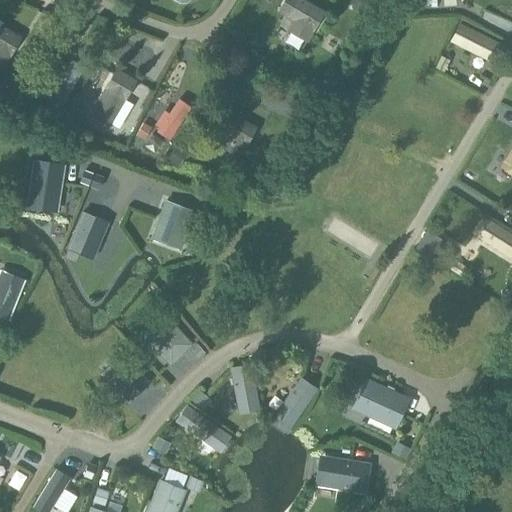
[(324,10),(305,0),(284,0),(278,12),(292,20),(286,31),(307,42),(324,10)]
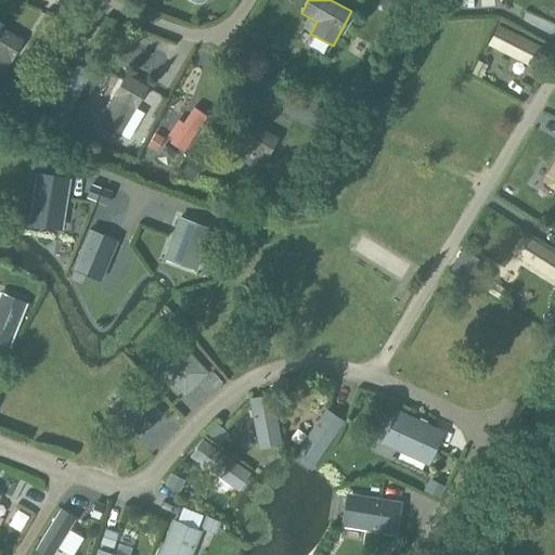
[(463,11),(511,10),(510,0),(482,0),(463,0),(463,11)]
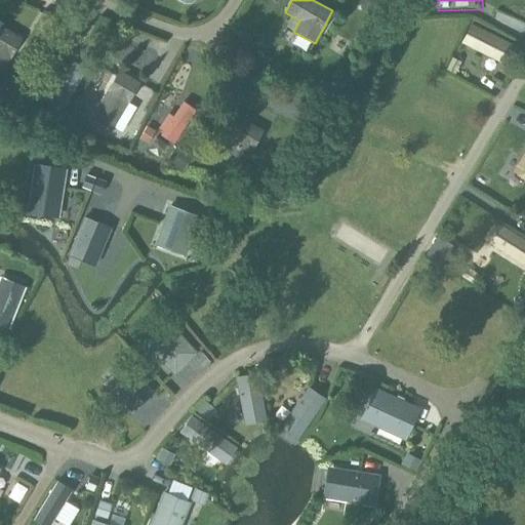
[(177,3),(172,11),(189,22),(194,13),(177,3)]
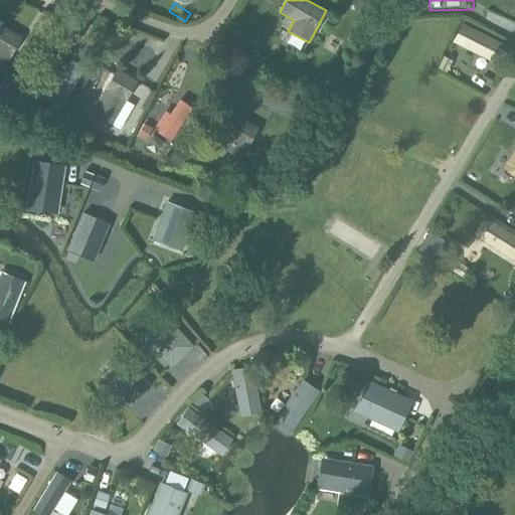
[(452,42),(493,62),(494,60),(496,61),(502,48),(500,47),(502,43),(462,23),(452,42)]
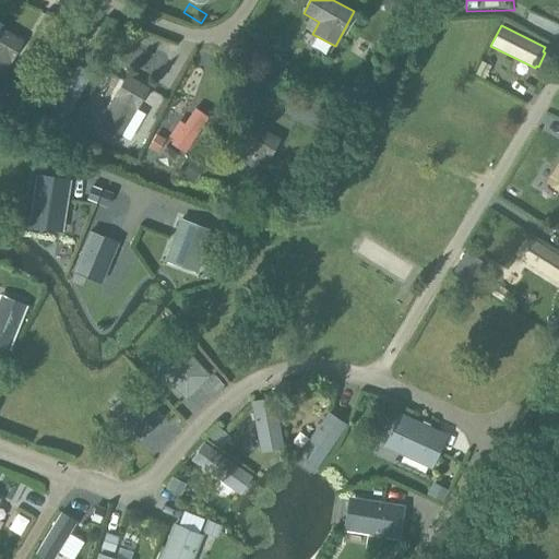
[(0,71),(7,75),(23,42),(0,28),(0,71)]
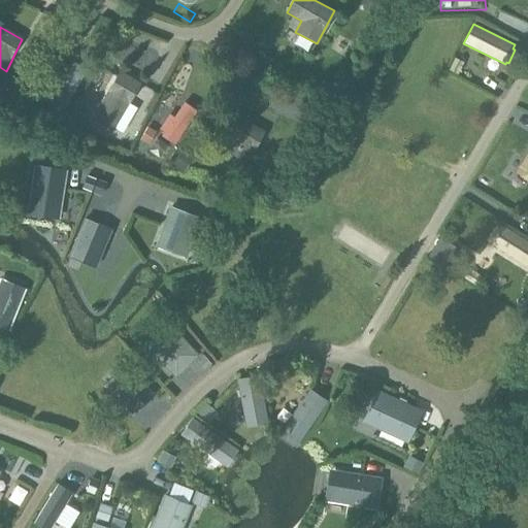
[(61,113),(87,70),(73,62),(59,87),(50,81),(40,98),(50,103),(47,106),(61,113)]
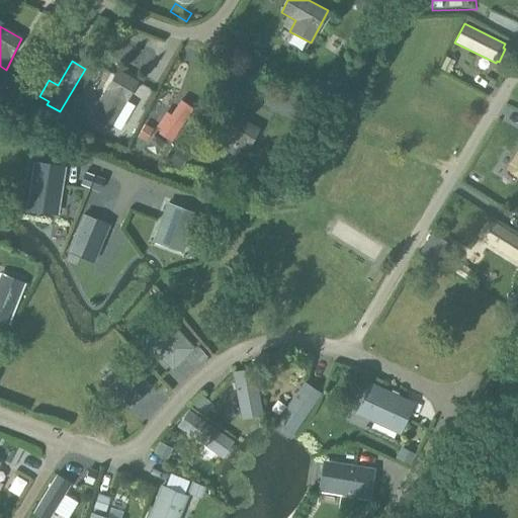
[(116,69),(90,115),(111,127),(138,81),(116,69)]
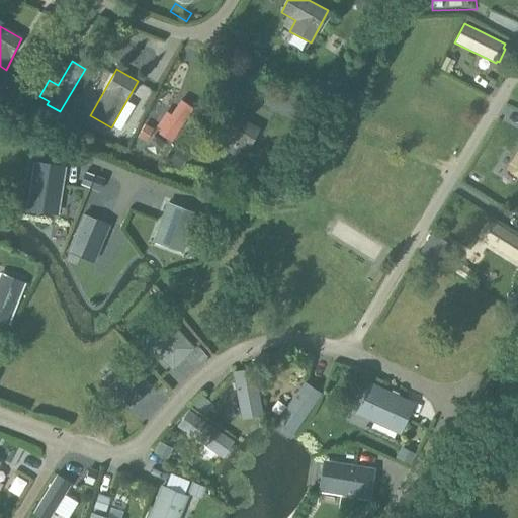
[(170,142),(192,109),(181,101),(171,115),(167,112),(157,126),(161,130),(158,134),(170,142)]
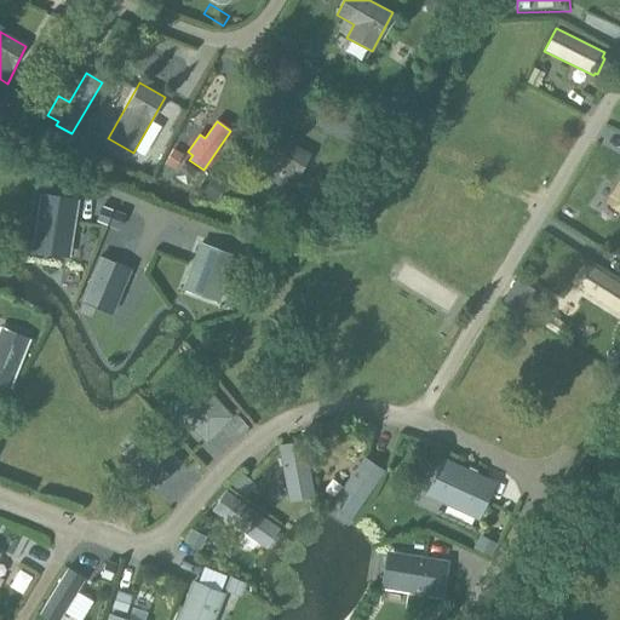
[(264,177),(291,191),(313,151),(280,132),(263,160),(271,165),(264,177)]
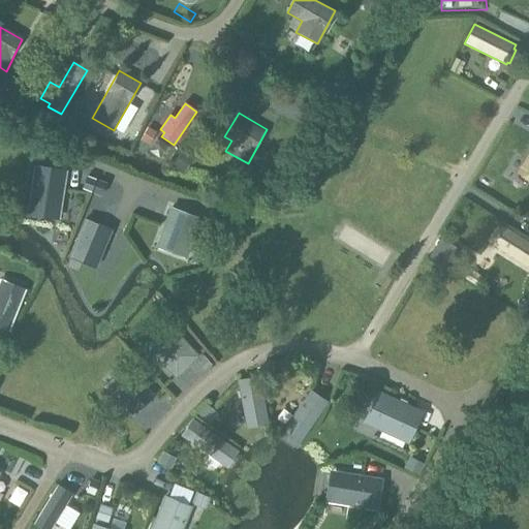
[(528,151),(517,172),(528,179),(528,151)]
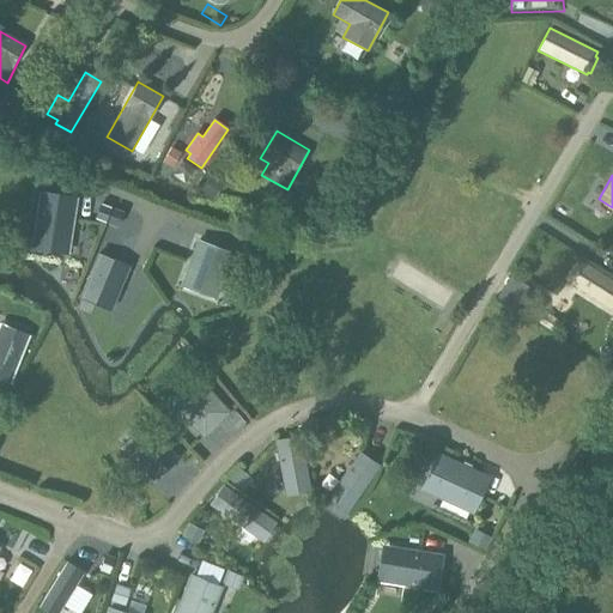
[(40,192),(32,236),(71,242),(78,198),(40,192)]
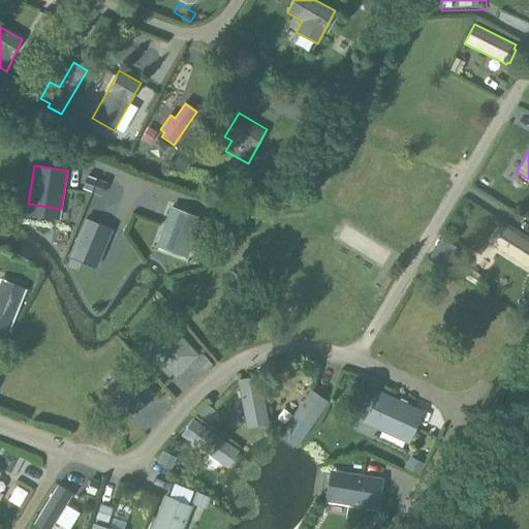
[(186,257),(200,218),(170,207),(156,247),(186,257)]
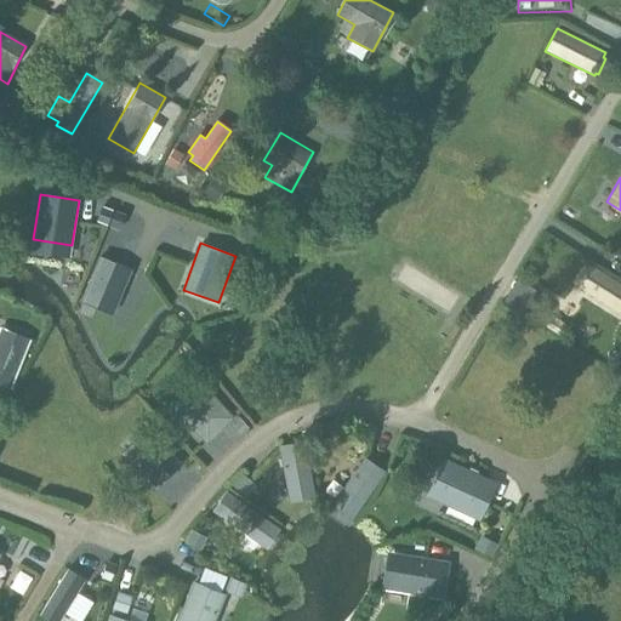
[(120,303),(135,269),(103,256),(89,290),(120,303)]
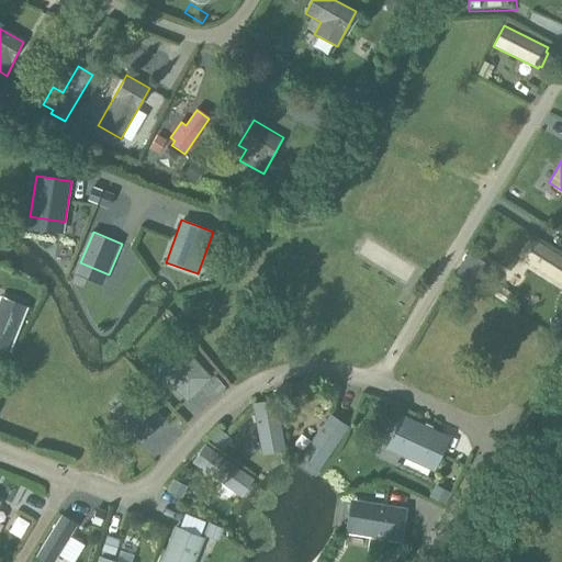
[(561,259),(529,238),(517,257),(561,285),(561,259)]
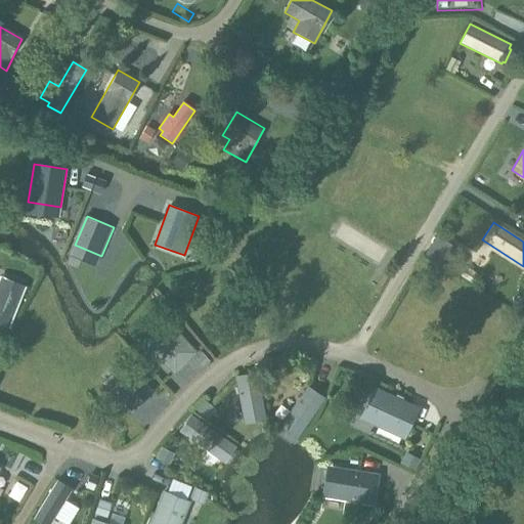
[(0,276),(0,324),(8,328),(25,287),(0,276)]
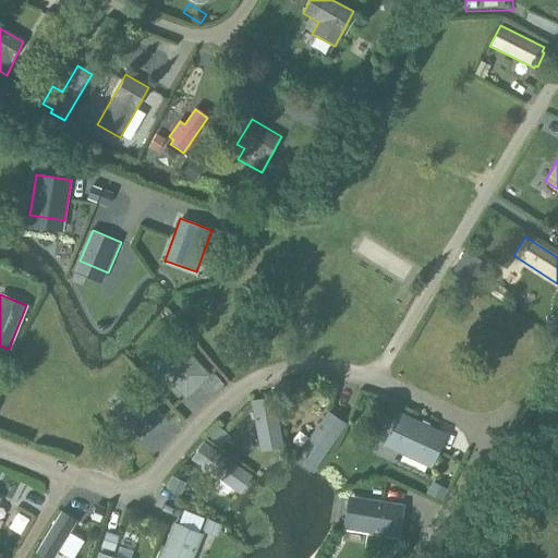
[(155,365),(186,398),(209,375),(179,343),(155,365)]
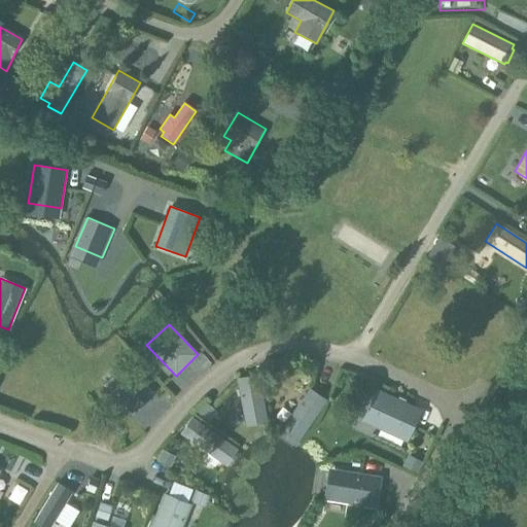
[(157,393),(136,370),(113,391),(135,414),(157,393)]
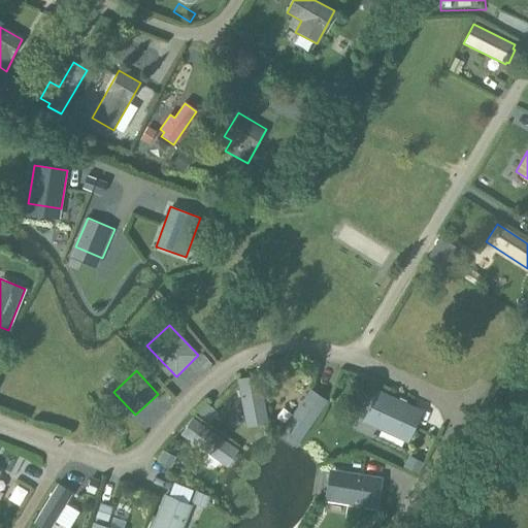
[(258,376),(237,381),(245,427),(267,423),(258,376)]
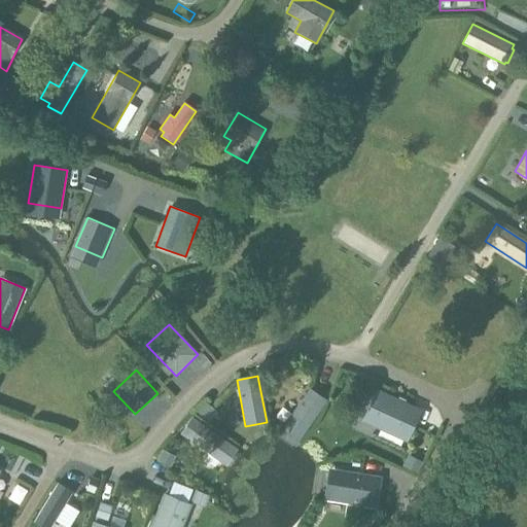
[(309,389),(278,434),(295,446),(326,400),(309,389)]
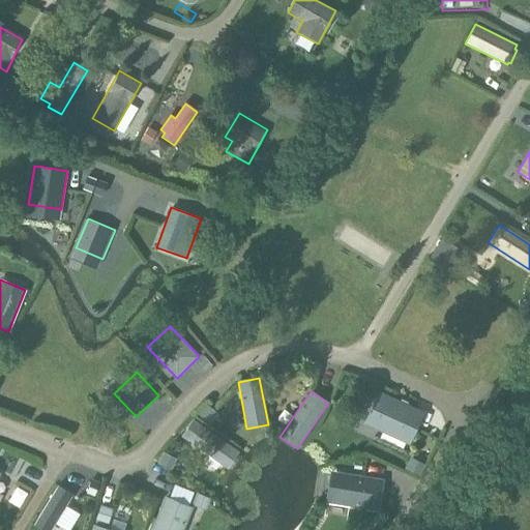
[(364,423),(408,444),(422,413),(379,392),(364,423)]
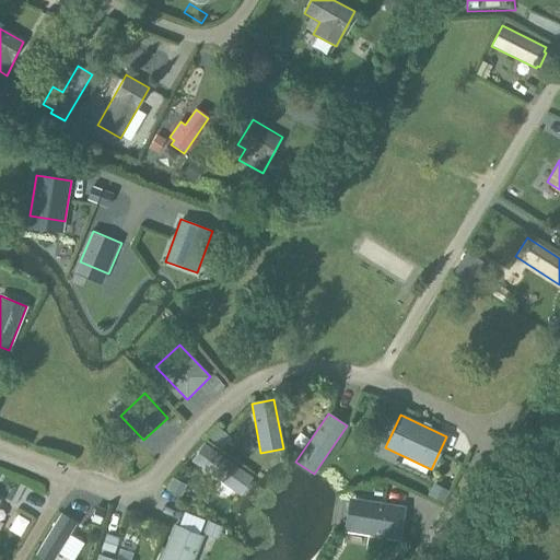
[(254,477),(206,443),(194,461),(244,494),(254,477)]
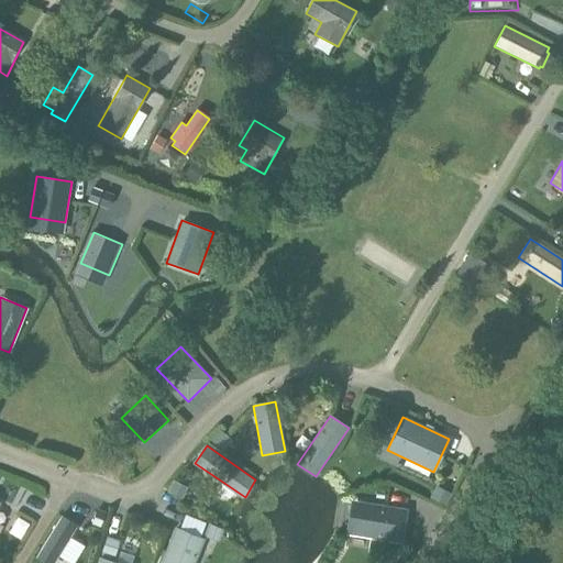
[(353,500),(348,532),(403,541),(408,509),(353,500)]
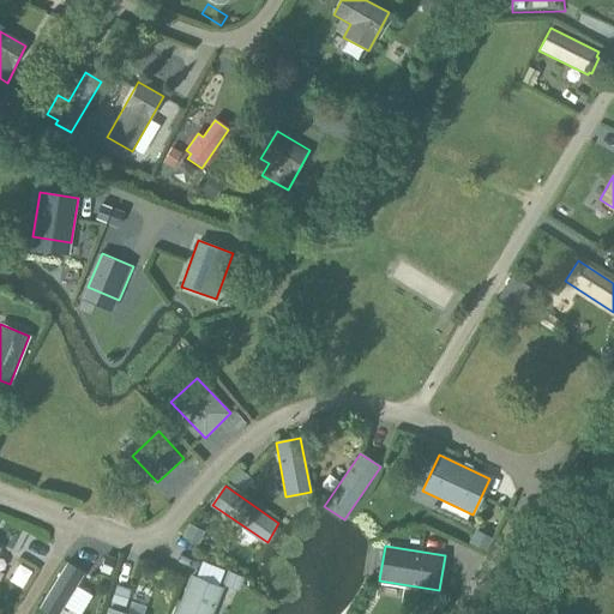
[(66,566),(36,612),(38,613),(58,613),(83,577),(66,566)]
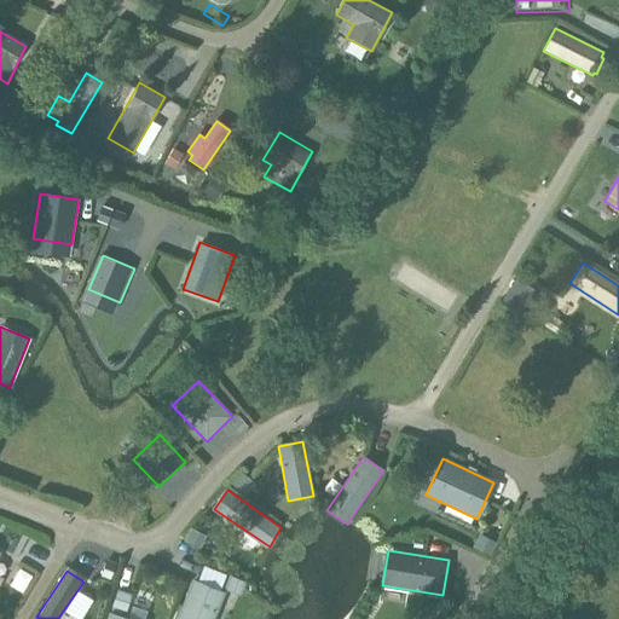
[(194,582),(178,618),(212,618),(223,593),(194,582)]
